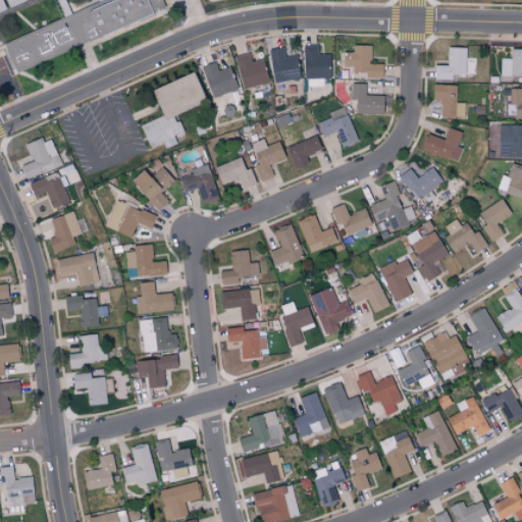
[(5,11),(0,13),(0,0),(35,0),(36,1),(5,11)]
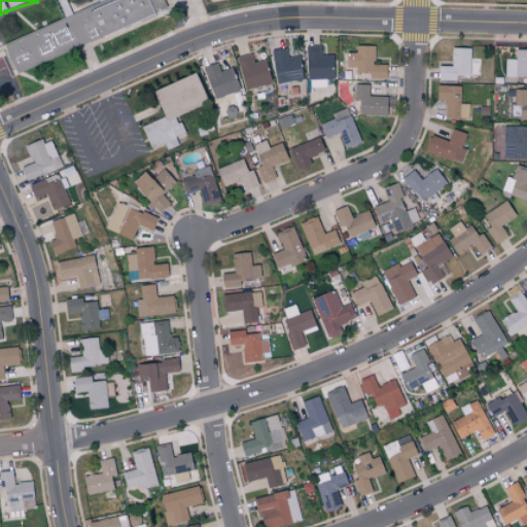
[(28,74),(21,77),(20,74),(8,45),(42,30),(85,11),(105,3),(111,0),(167,0),(172,10),(174,13),(167,16),(105,42),(43,68),(28,74)]
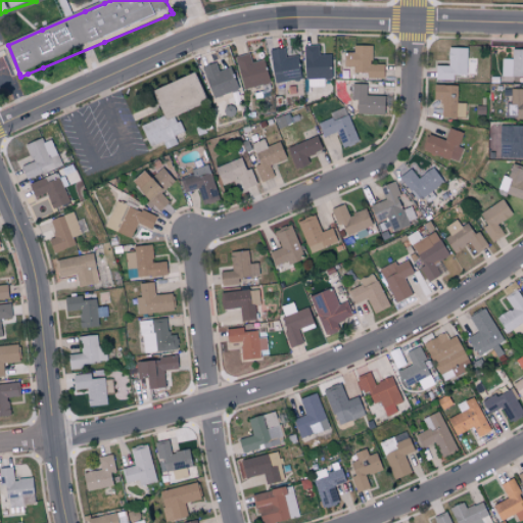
[(331,79),(330,54),(318,54),(318,45),(303,45),(304,79),(331,79)]
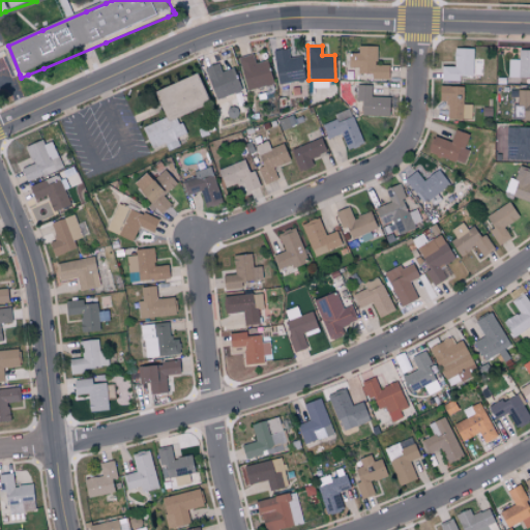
[(348,67),(358,67),(358,74),(370,75),(370,79),(387,79),(388,65),(376,65),(377,47),(358,46),(357,54),(348,54),(348,67)]
